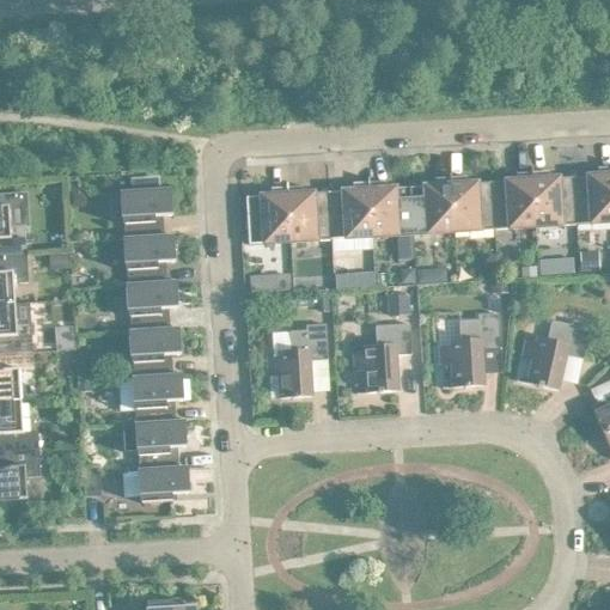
[(575,224),(609,221),(609,165),(597,166),(597,174),(573,175),(575,224)]
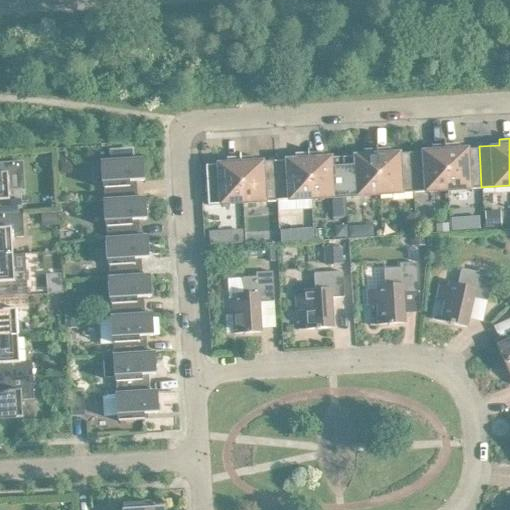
[(413,191),(447,189),(444,142),(430,143),(431,149),(410,151),(413,191)]
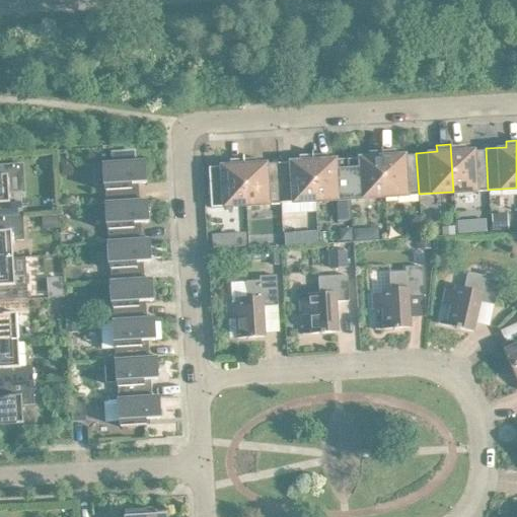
[(453,192),(488,190),(486,148),(464,150),(464,144),(450,144),(453,192)]
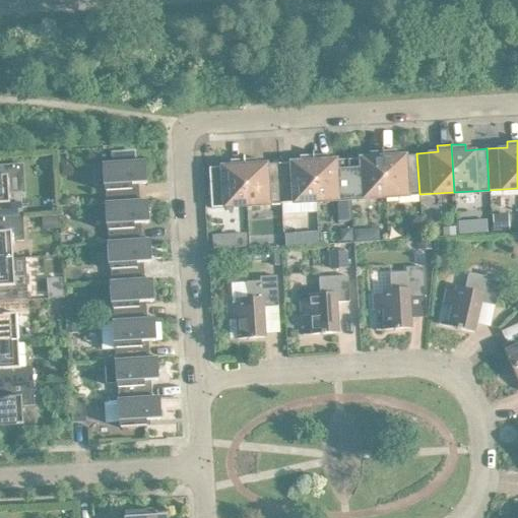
[(385,196),(419,194),(416,153),(396,154),(396,148),(382,149),(385,196)]
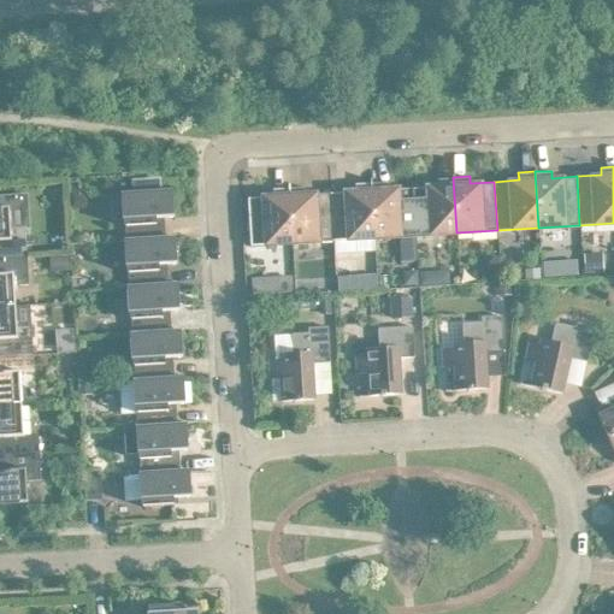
[(124,218),(125,240),(160,237),(159,217),(173,216),(171,189),(161,190),(160,177),(133,179),(134,192),(120,193),(122,219),(124,218)]
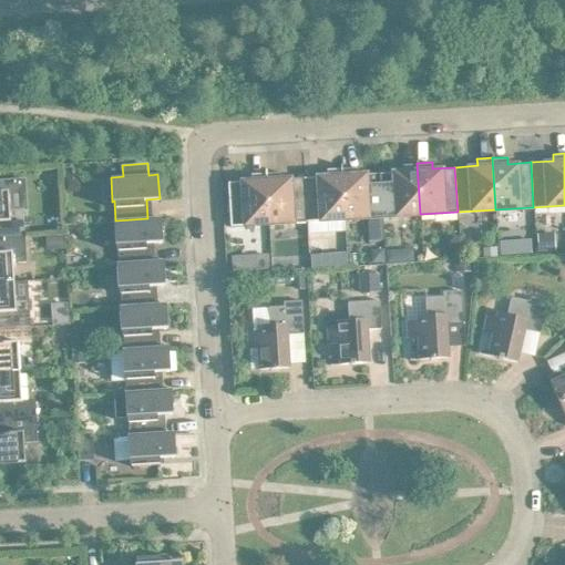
[(381,216),(420,214),(417,163),(401,164),(401,171),(379,172),(381,216)]
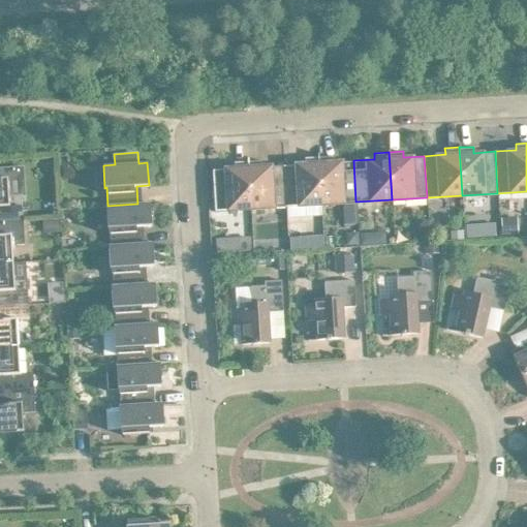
[(320,204),(355,202),(353,160),(333,161),(332,155),(317,156),(320,204)]
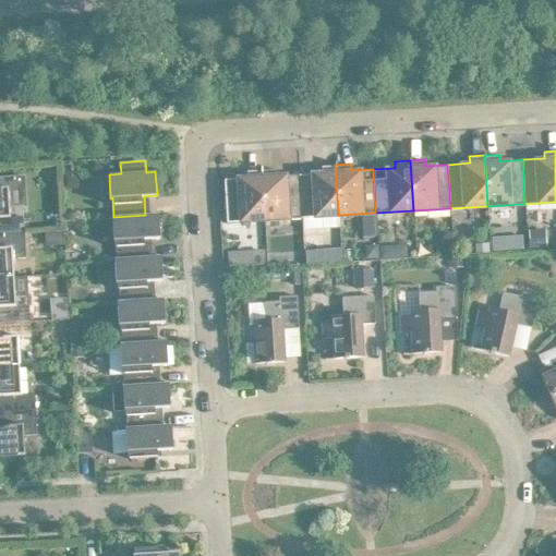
[(339,226),(338,215),(335,165),(321,166),(321,172),(299,173),(301,217),(302,228),(339,226)]
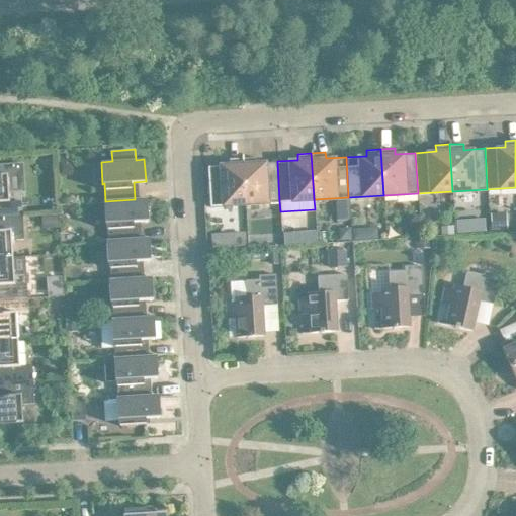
[(245,203),(279,201),(277,161),(256,162),(256,156),(242,157),(245,203)]
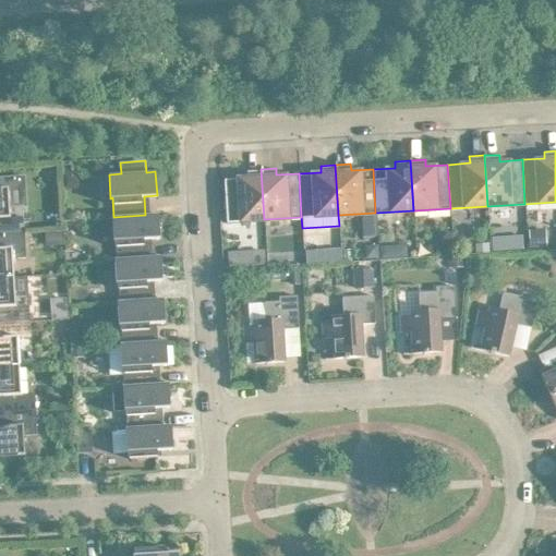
[(226,221),(264,219),(261,169),(245,170),(246,177),(224,178),(226,221)]
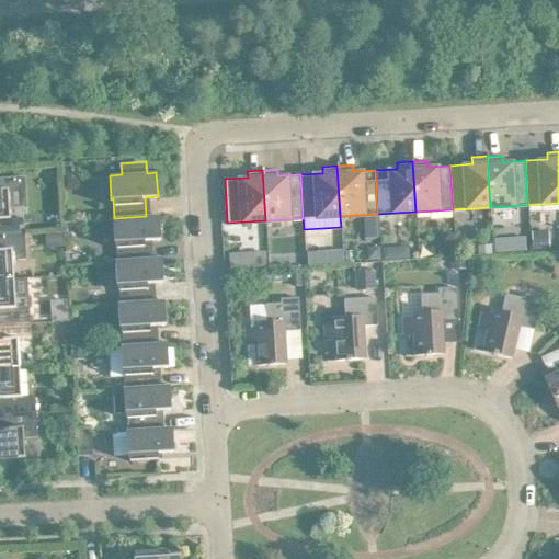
[(0,232),(23,231),(22,206),(9,206),(8,187),(0,187),(0,232)]
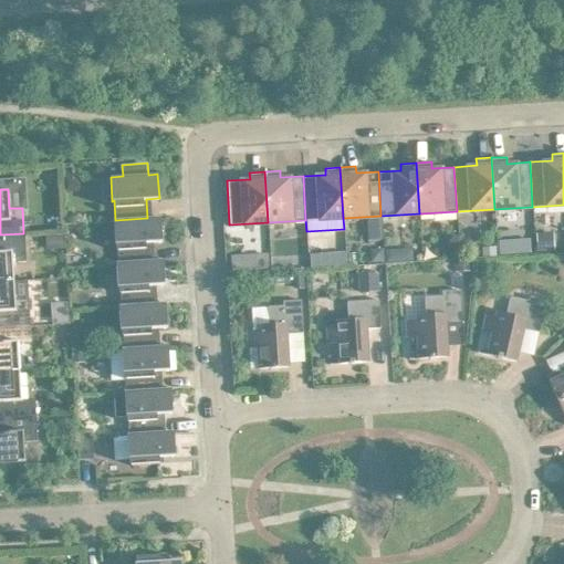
[(116,243),(117,262),(149,261),(148,241),(162,241),(160,217),(147,218),(115,220),(113,220),(115,243),(116,243)]
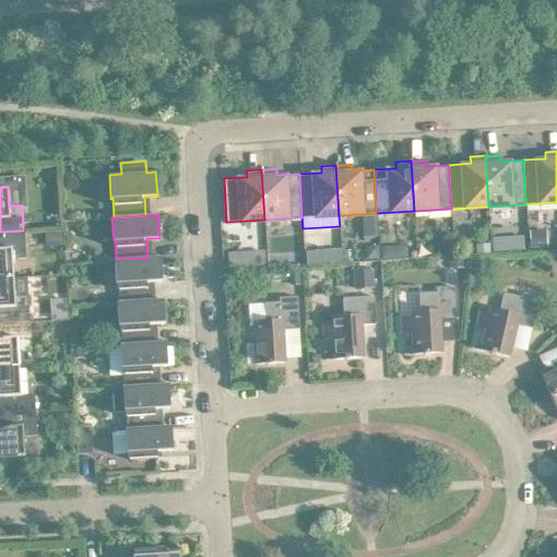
[(545,227),(529,228),(530,247),(546,246),(545,227)]
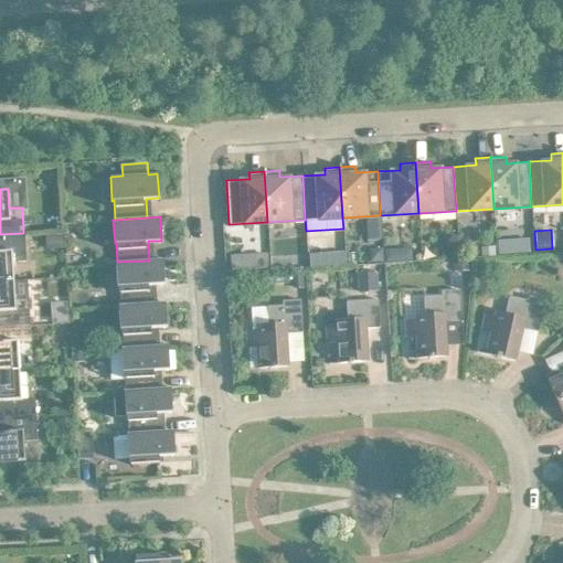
[(0,279),(13,279),(12,259),(25,259),(23,233),(0,234),(0,279)]
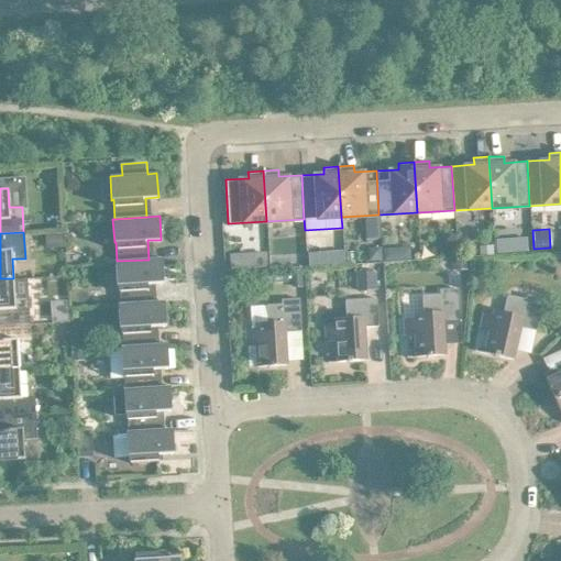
[(62,232),(47,233),(48,246),(62,245),(62,232)]
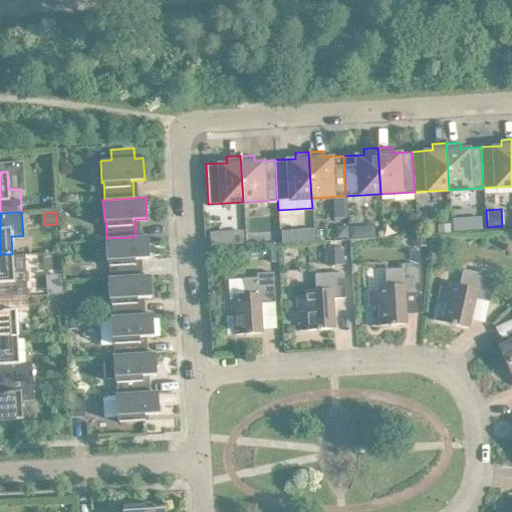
[(463,216),(452,217),(453,230),(464,229),(463,216)]
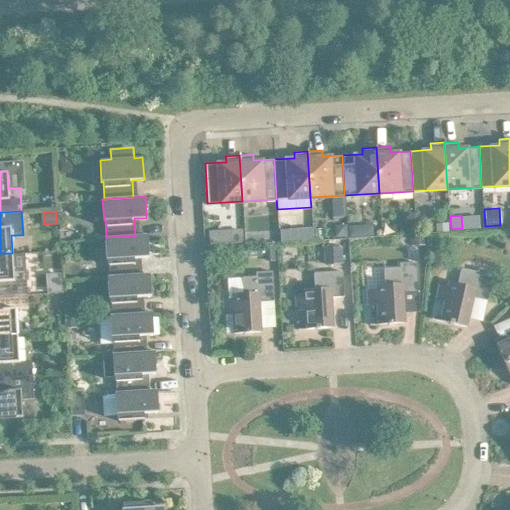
[(447,221),(435,222),(435,231),(448,230),(447,221)]
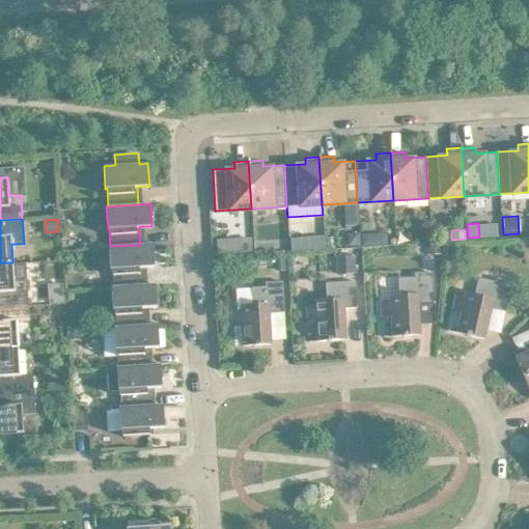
[(359,231),(346,232),(347,245),(359,244),(359,231)]
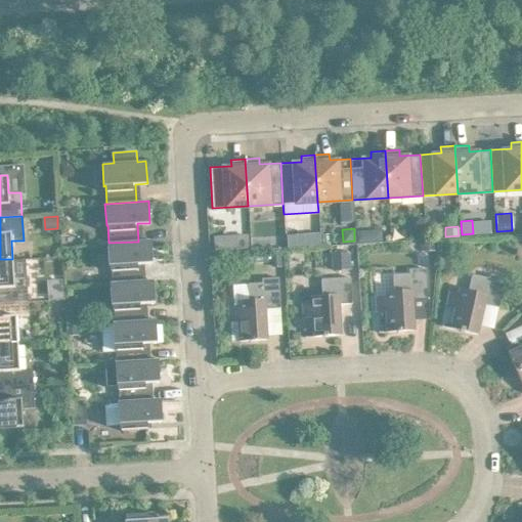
[(367,229),(356,230),(356,242),(368,241),(367,229)]
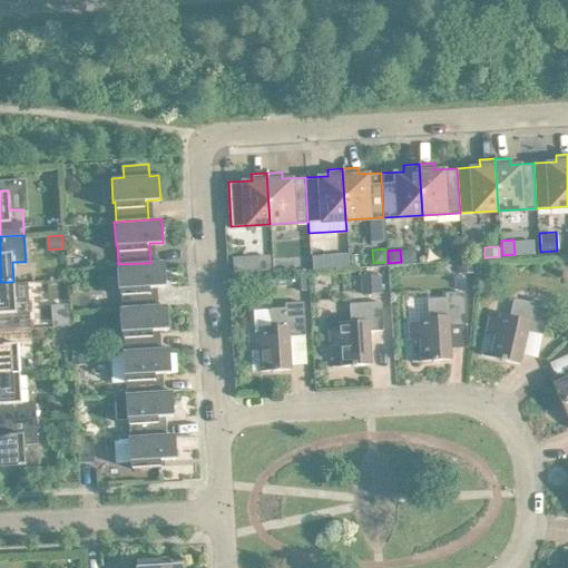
[(461,250),(449,250),(450,260),(461,258),(461,250)]
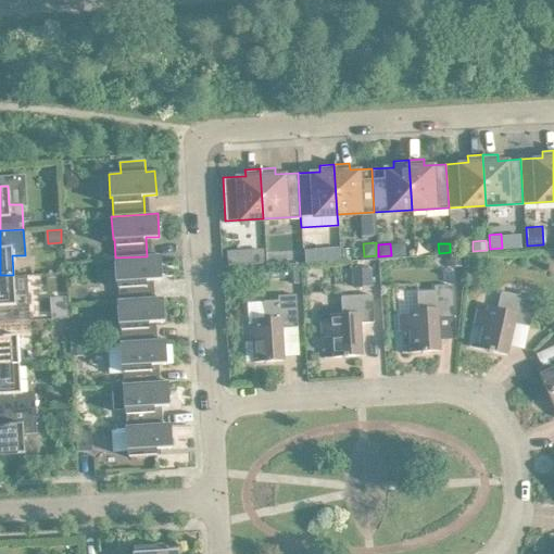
[(262,248),(246,249),(247,263),(263,262),(262,248)]
